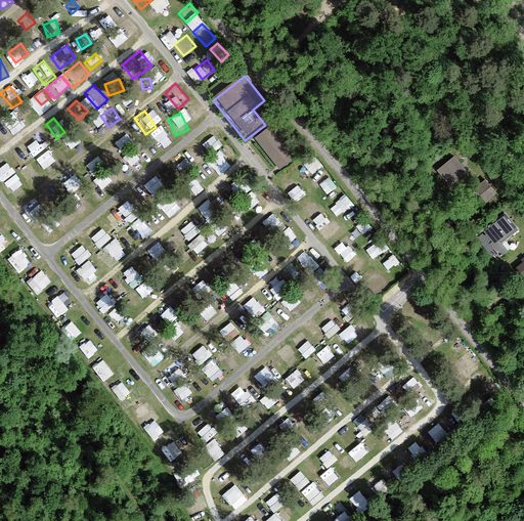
[(0,137),(3,142),(15,133),(4,119),(0,121),(0,137)]
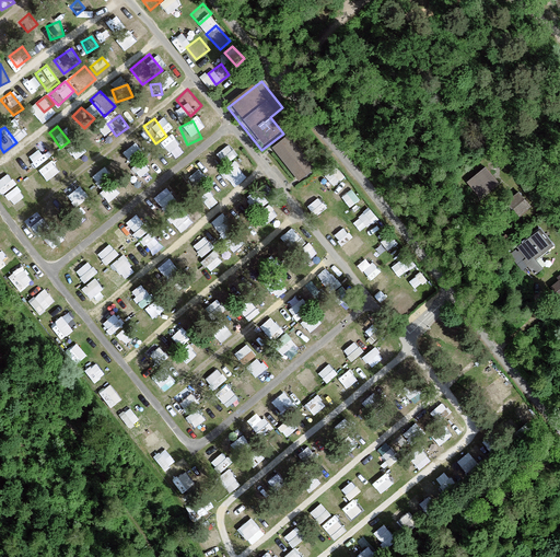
[(30,146),(44,162),(57,151),(43,135),(30,146)]
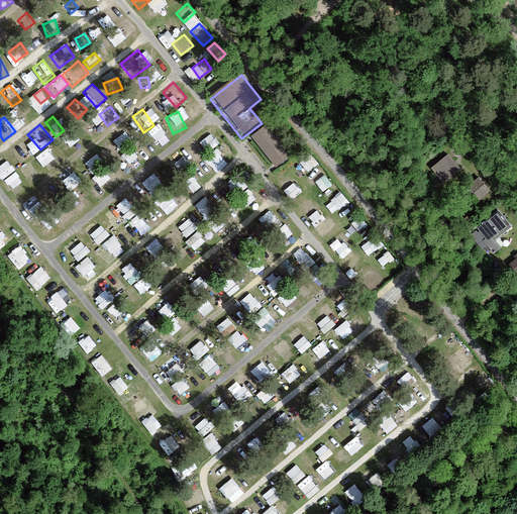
[(161,125),(149,135),(162,148),(173,138),(161,125)]
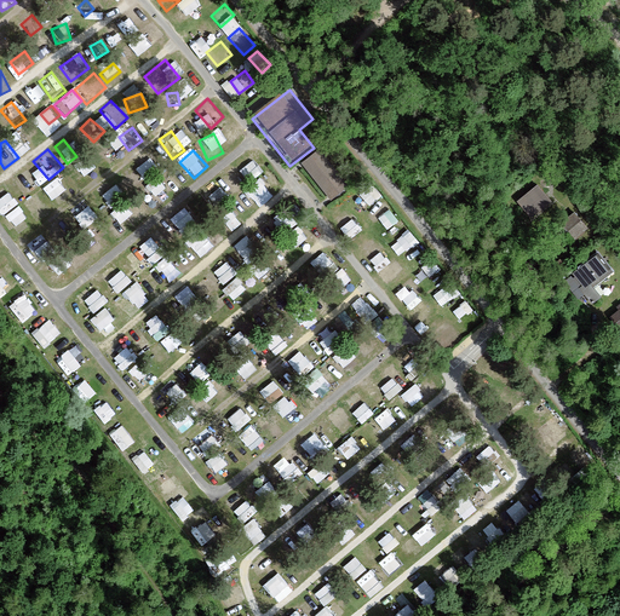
[(145,180),(162,163),(151,151),(133,168),(145,180)]
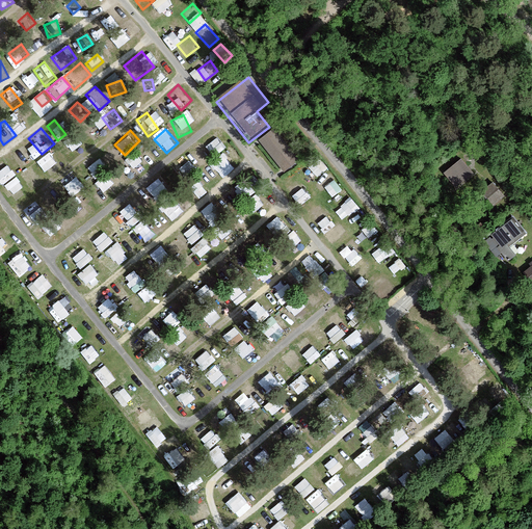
[(270,133),(257,144),(272,161),(285,151),(270,133)]
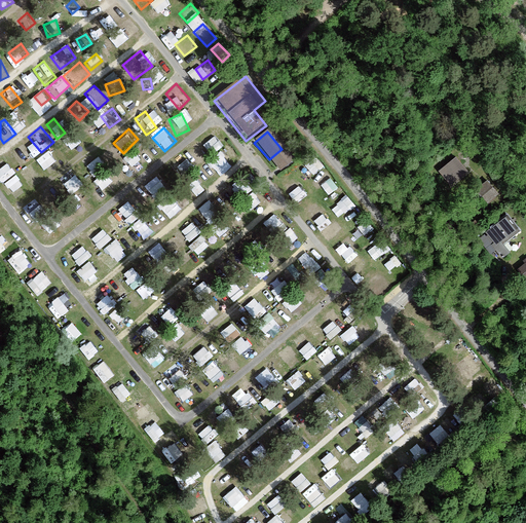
[(110,164),(121,155),(113,146),(103,154),(110,164)]
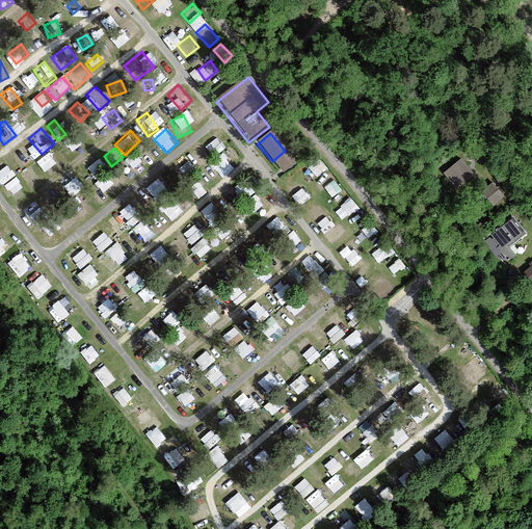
[(200,150),(190,157),(198,168),(208,162),(200,150)]
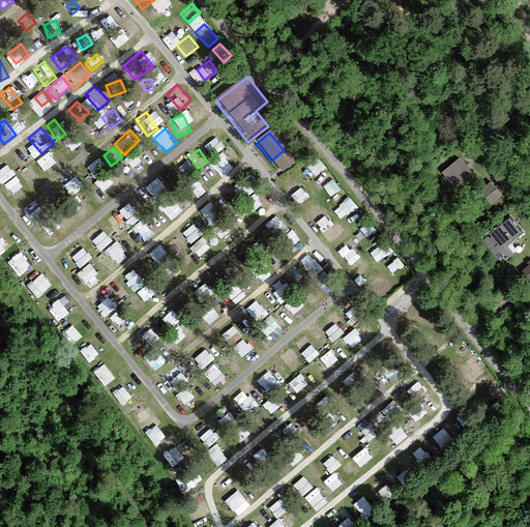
[(50,150),(37,160),(51,176),(63,166),(50,150)]
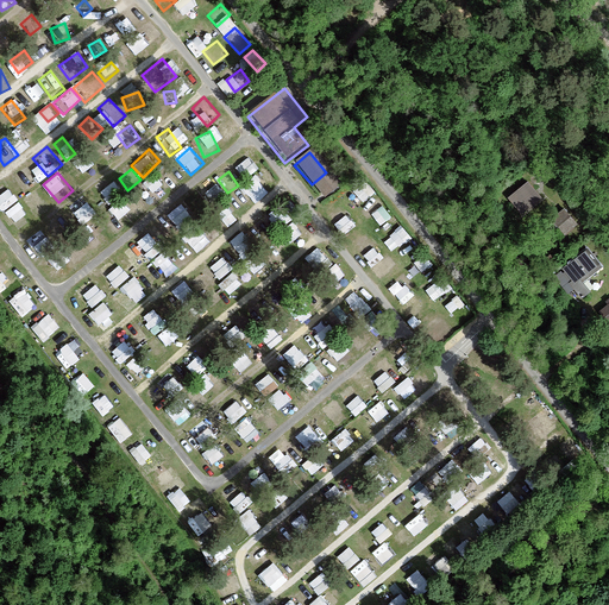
[(105,178),(90,189),(99,202),(114,191),(105,178)]
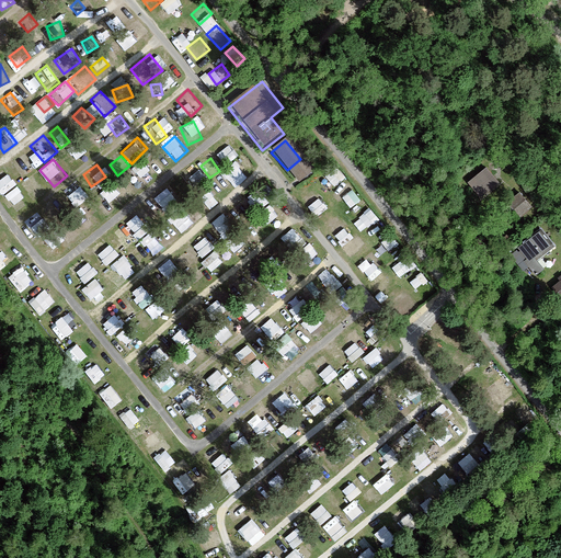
[(0,191),(2,195),(15,185),(3,168),(0,169),(0,191)]
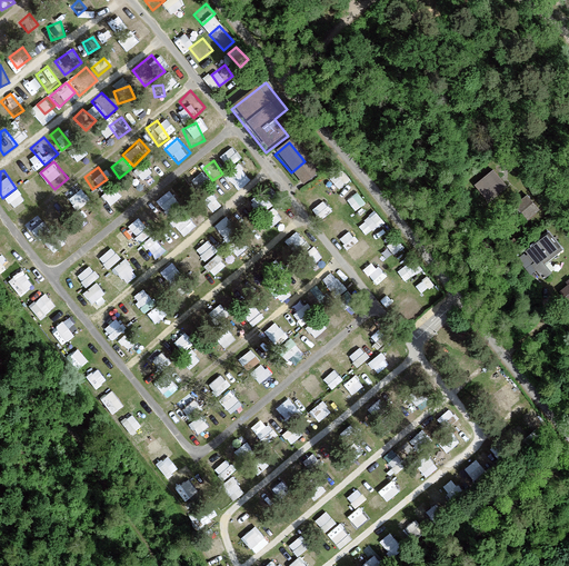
[(130,179),(146,191),(152,182),(137,170),(130,179)]
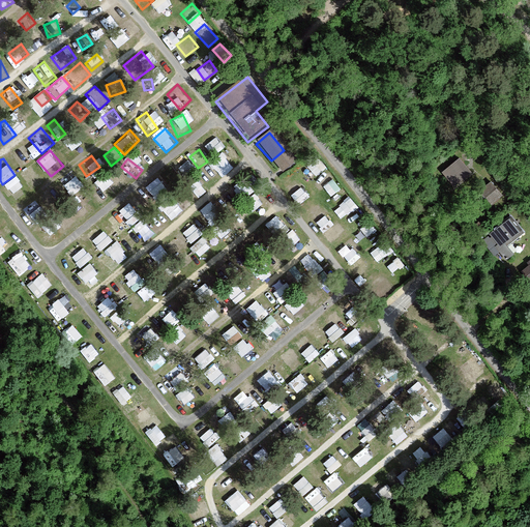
[(310,181),(321,171),(313,162),(301,172),(310,181)]
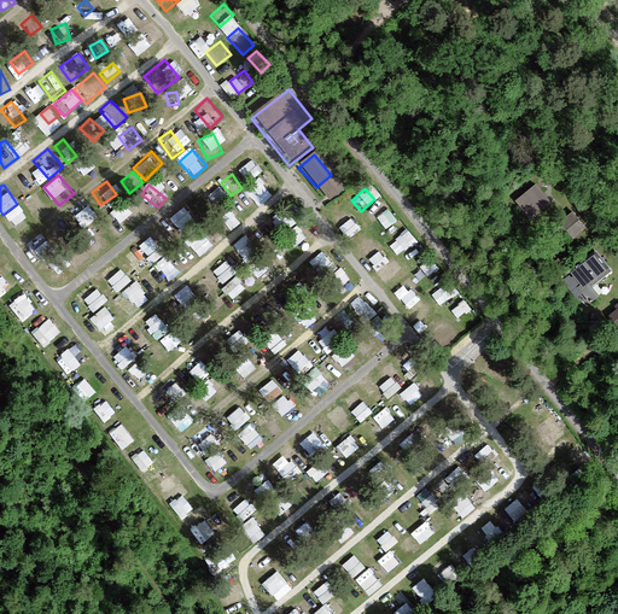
[(549,204),(534,188),(514,205),(530,222),(549,204)]
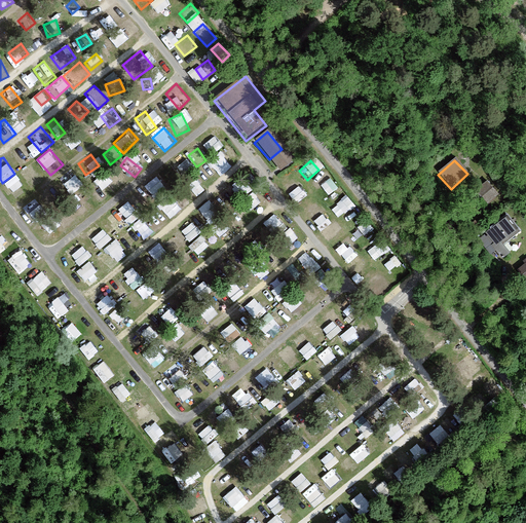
[(71,169),(59,179),(73,194),(84,184),(71,169)]
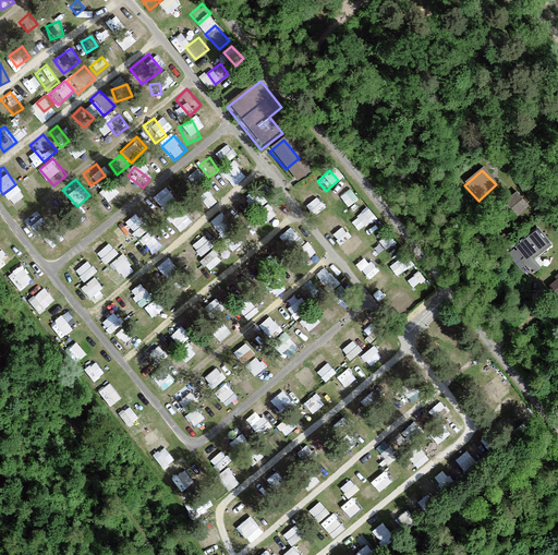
[(339,204),(355,190),(347,180),(329,194),(339,204)]
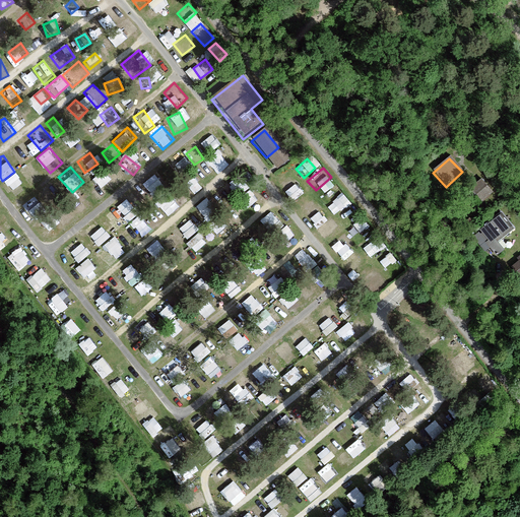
[(103,178),(107,184),(118,177),(113,170),(103,178)]
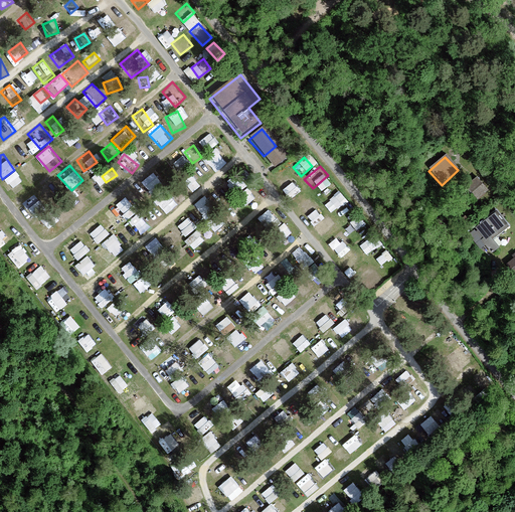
[(150,177),(154,185),(165,179),(161,170),(150,177)]
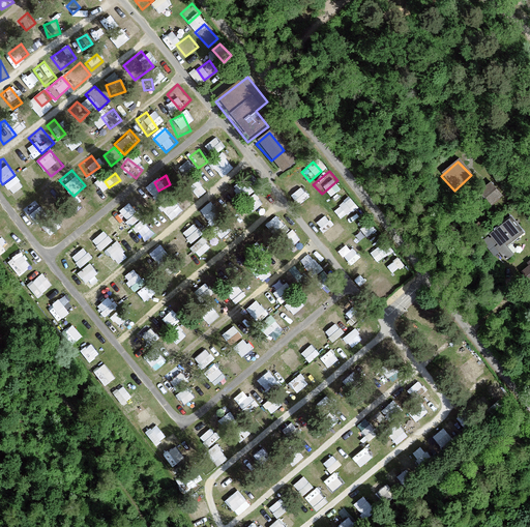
[(8,197),(22,188),(15,177),(1,186),(8,197)]
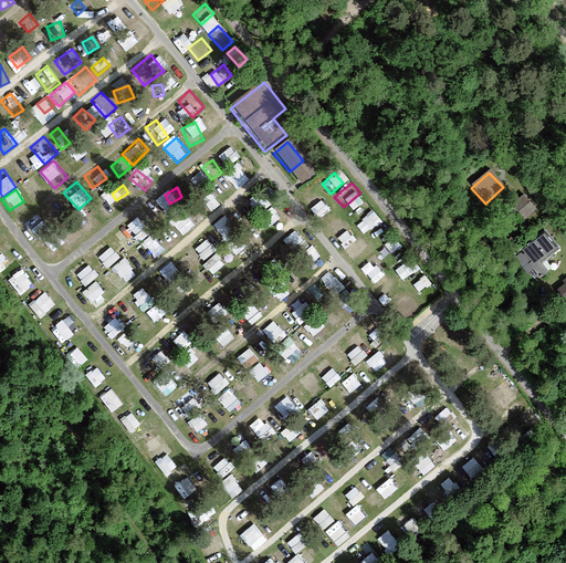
[(314,210),(325,200),(317,190),(305,200),(314,210)]
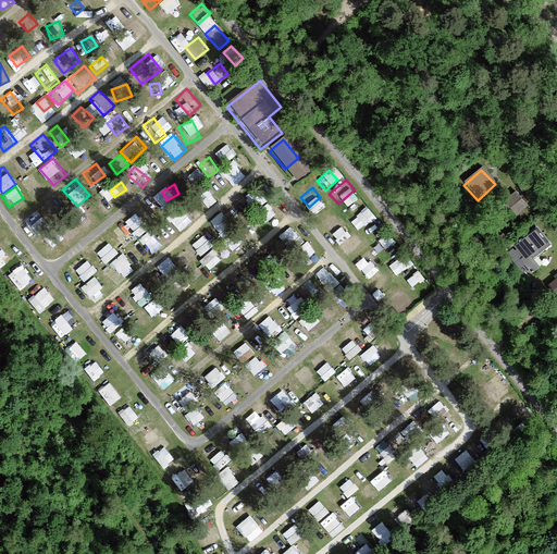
[(516,195),(504,205),(509,211),(521,202),(516,195)]
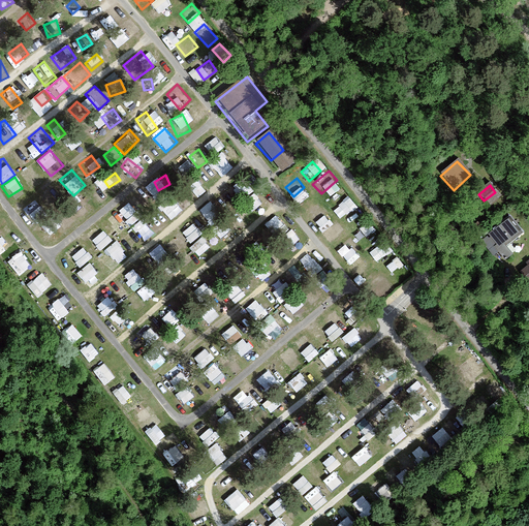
[(45,192),(49,203),(60,198),(56,188),(45,192)]
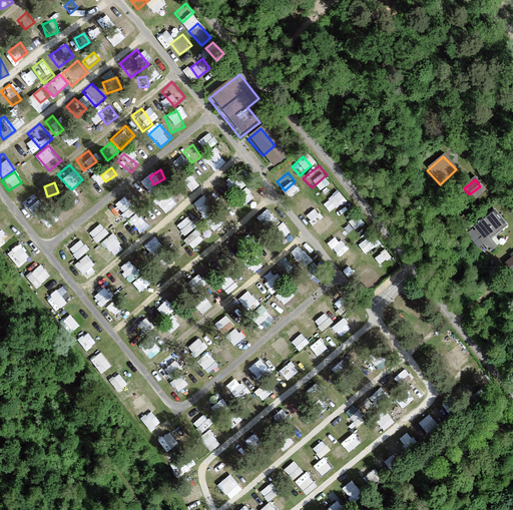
[(90,189),(97,198),(106,191),(98,182),(90,189)]
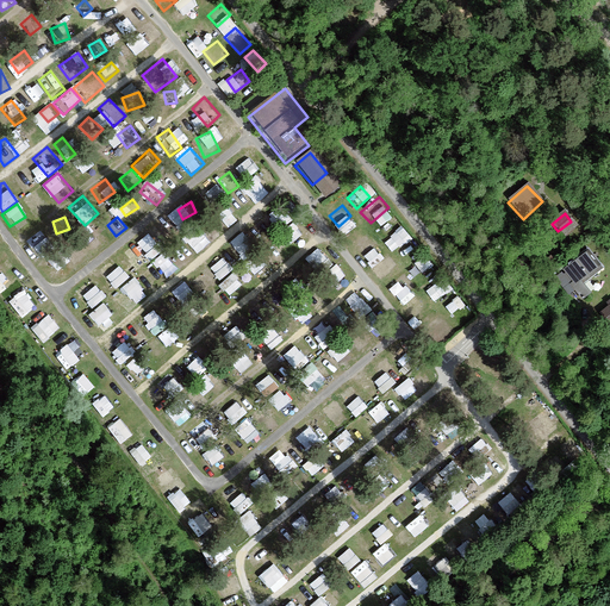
[(155,256),(168,235),(154,226),(141,247),(155,256)]
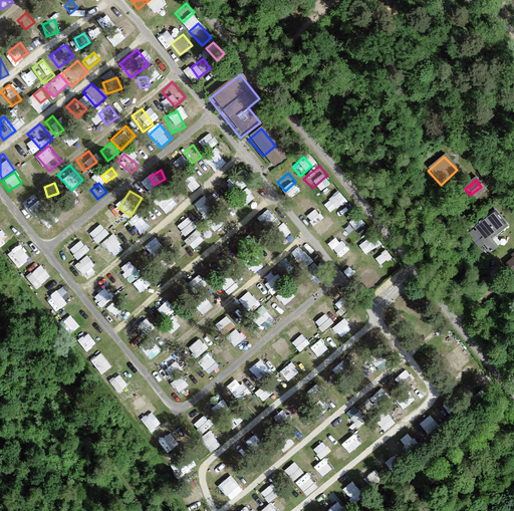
[(24,201),(32,217),(43,211),(36,195),(24,201)]
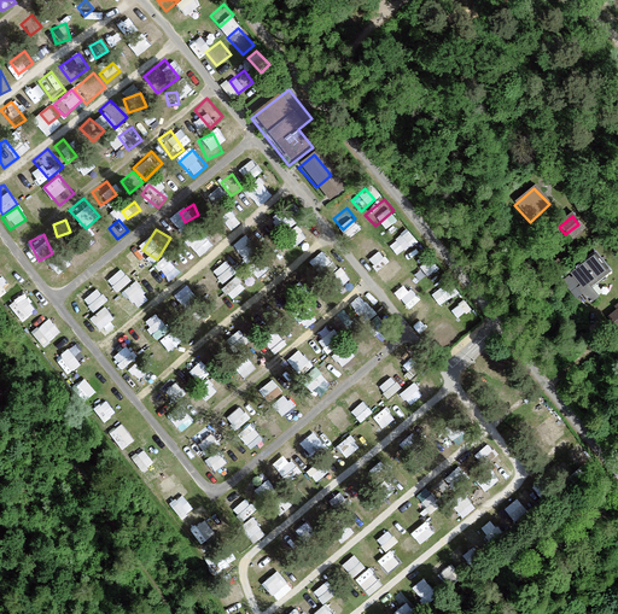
[(194,246),(204,256),(215,244),(207,234),(194,246)]
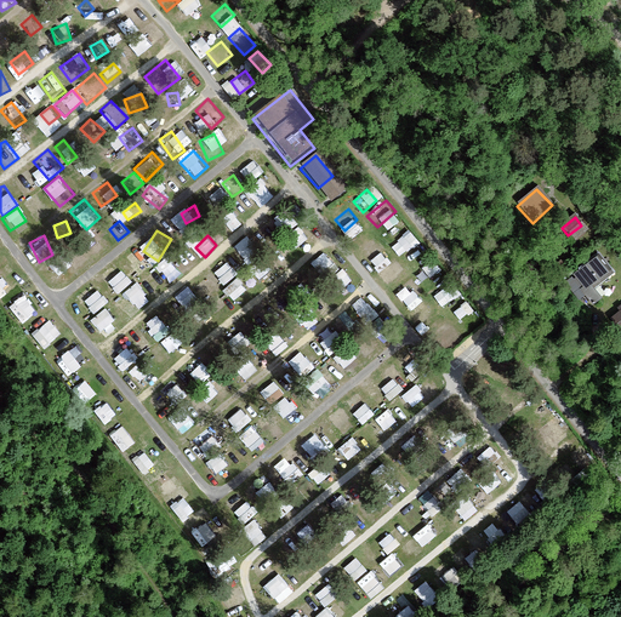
[(415,235),(402,245),(412,260),(426,250),(415,235)]
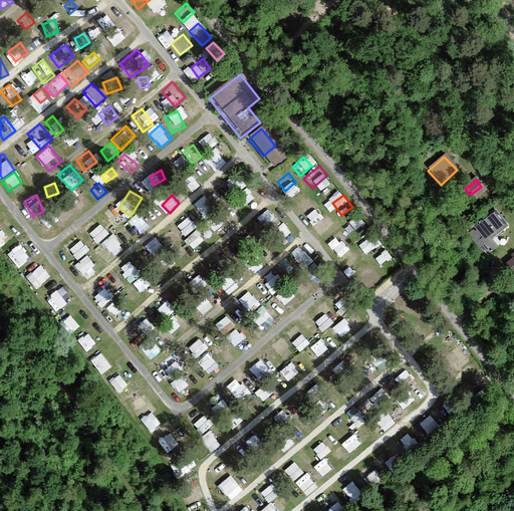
[(310,220),(321,210),(313,201),(302,211),(310,220)]
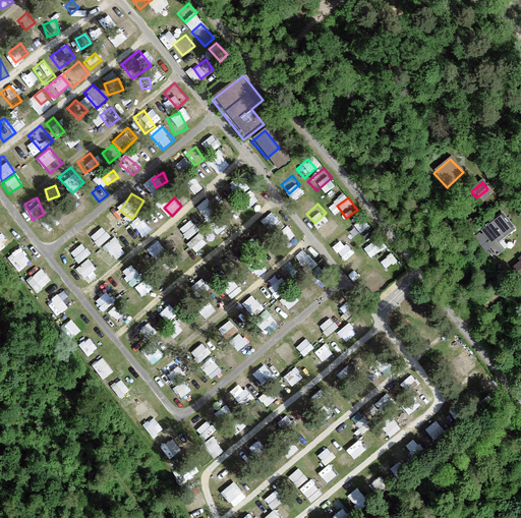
[(99,219),(108,235),(127,224),(117,208),(99,219)]
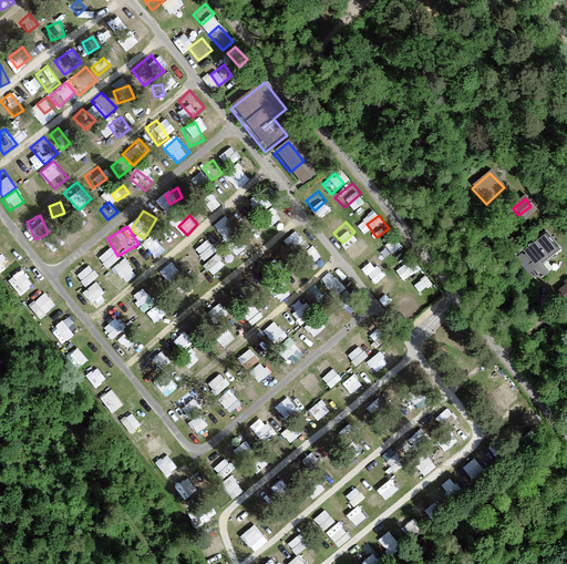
[(165,254),(173,246),(158,231),(151,237),(165,254)]
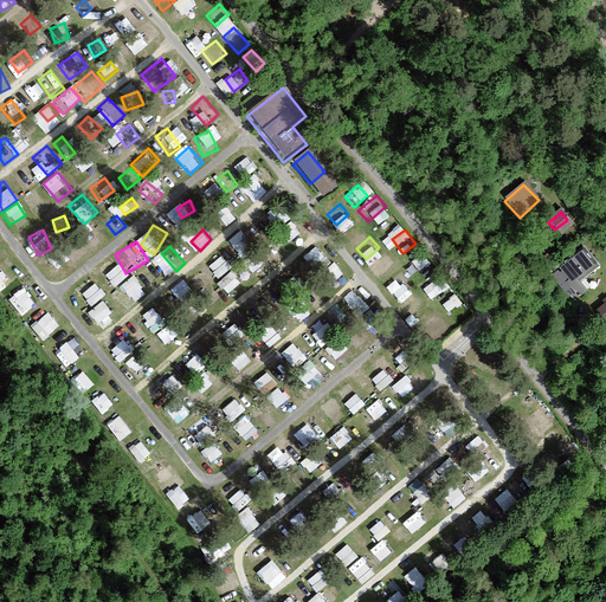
[(182,304),(238,260),(229,248),(173,293),(182,304)]
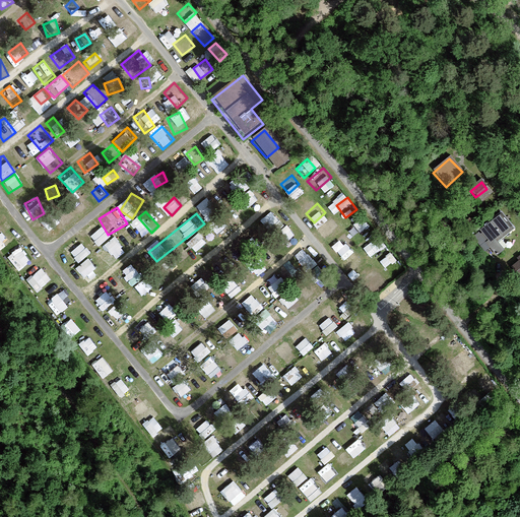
[(250,229),(247,244),(259,247),(262,236),(273,239),(275,231),(282,233),(285,220),(268,216),(264,233),(250,229)]
